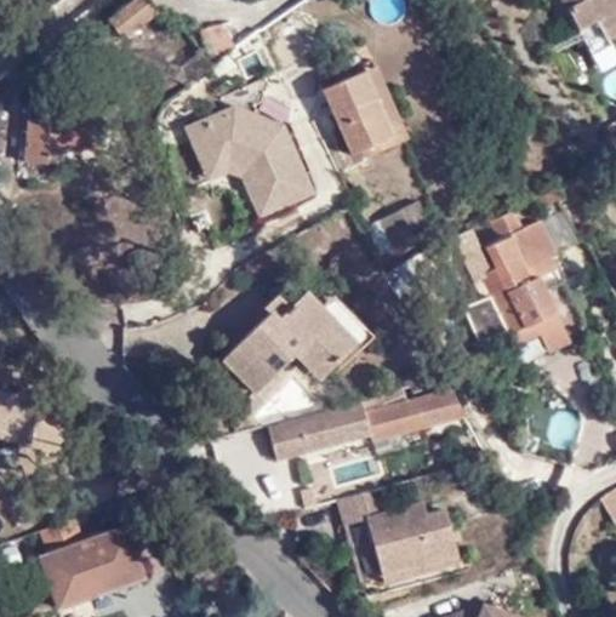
[(121,38),(153,13),(143,0),(110,0),(112,1),(101,12),(121,38)]
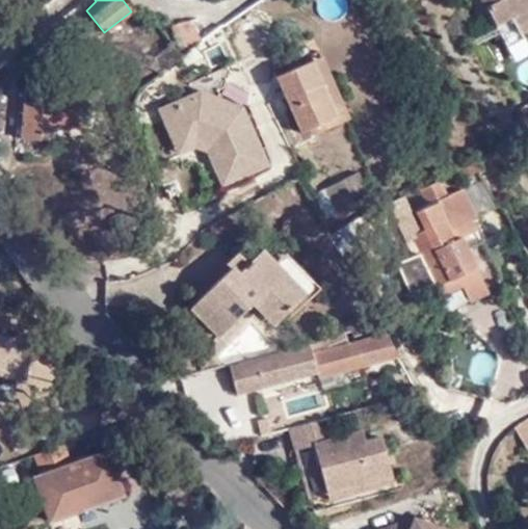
[(527,0),(478,0),(511,52),(527,43),(525,36),(519,25),(527,20),(527,0)]
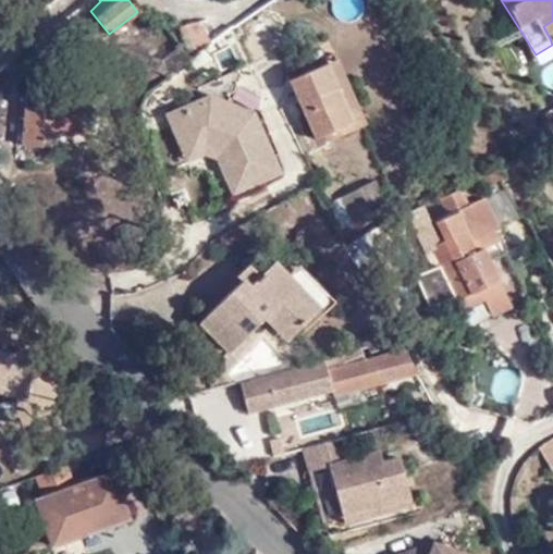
[(552,21),(543,26),(550,38),(552,36),(552,21)]
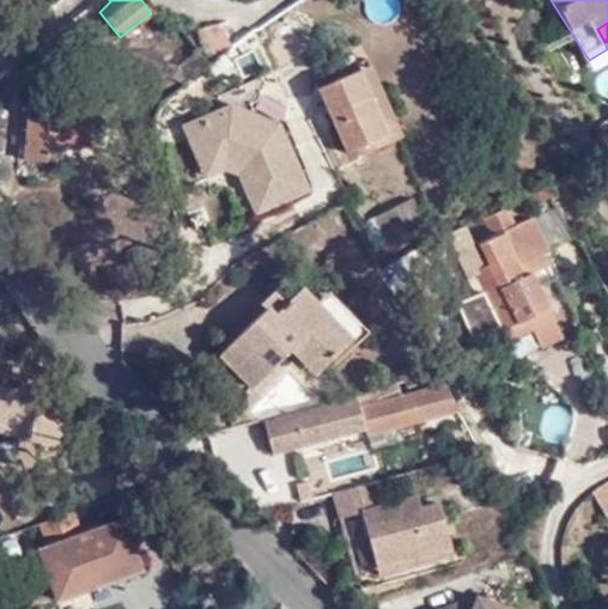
[(402,138),(370,67),(317,91),(346,154),(356,150),(359,158),(402,138)]
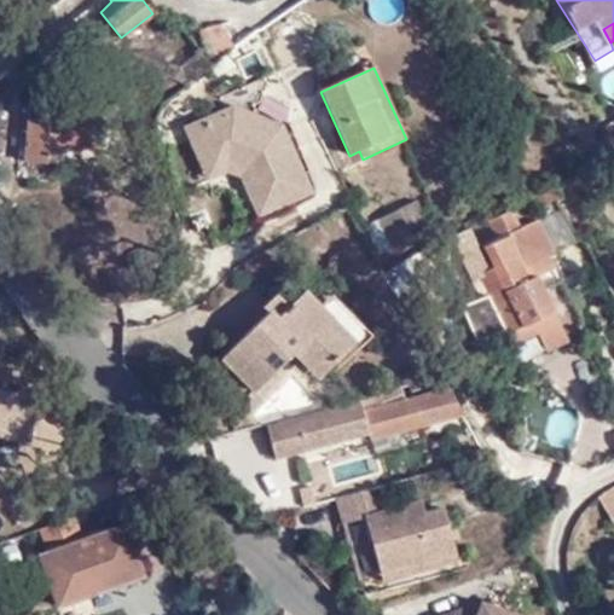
[(100,148),(105,102),(41,98),(39,117),(30,117),(28,160),(48,161),(51,144),(100,148)]
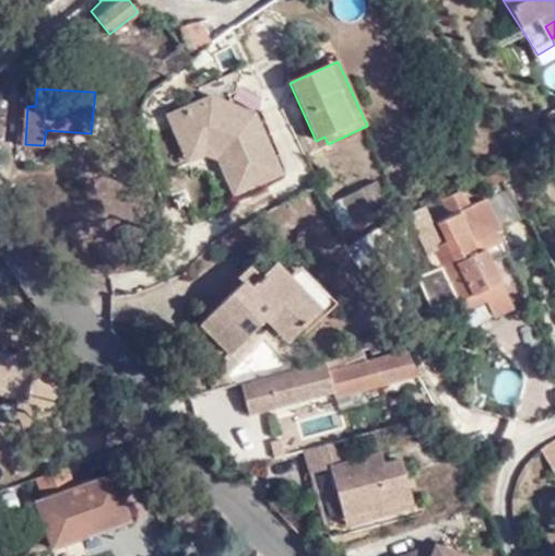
[(216,157),(233,192),(280,170),(252,110),(209,93),(166,113),(187,160),(204,152),(216,157)]
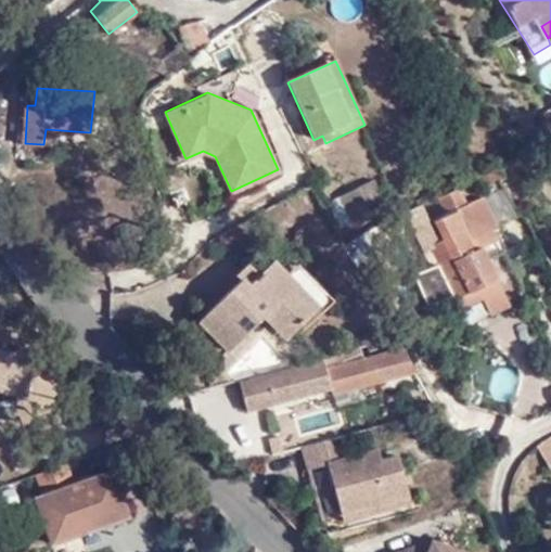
[(382,203),(372,182),(341,197),(353,222),(369,214),(368,209),(382,203)]
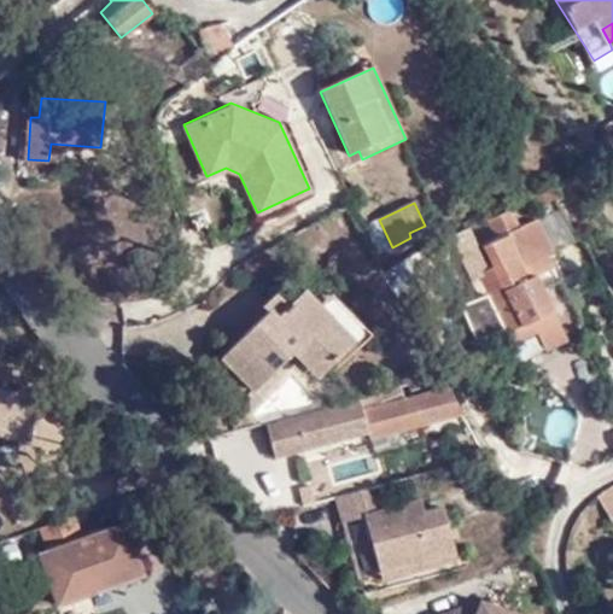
[(558,349),(576,340),(541,276),(550,272),(532,237),(539,233),(532,218),(518,224),(520,228),(513,232),(503,216),(477,229),(495,261),(508,286),(491,297),(515,334),(531,327),(537,337),(548,333),(558,349)]
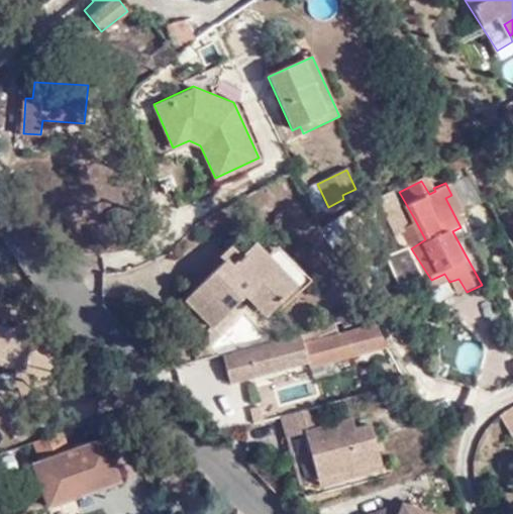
[(400,226),(411,248),(425,239),(414,218),(400,226)]
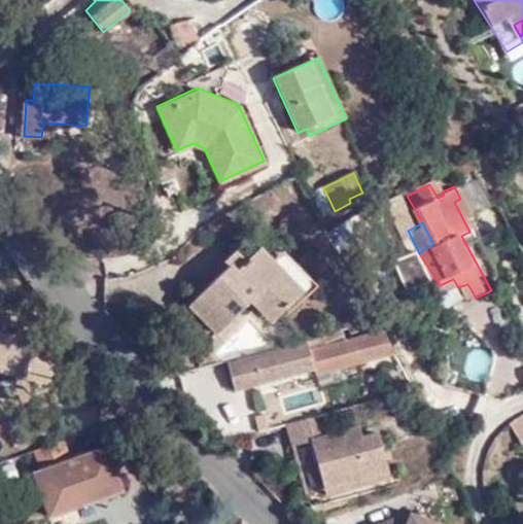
[(351,224),(333,236),(341,250),(359,239),(351,224)]
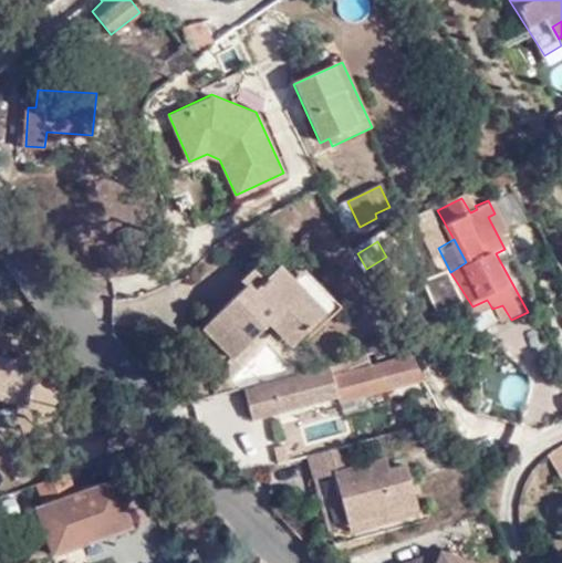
[(288,287),(295,279),(282,266),(267,280),(255,269),(235,287),(240,291),(205,324),(235,356),(268,323),(277,314),(301,339),(321,321),(288,287)]
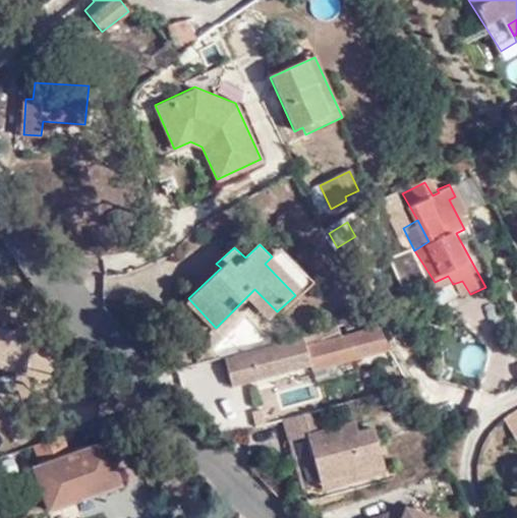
[(281,247),(272,256),(303,288),(305,290),(314,282),(281,247)]
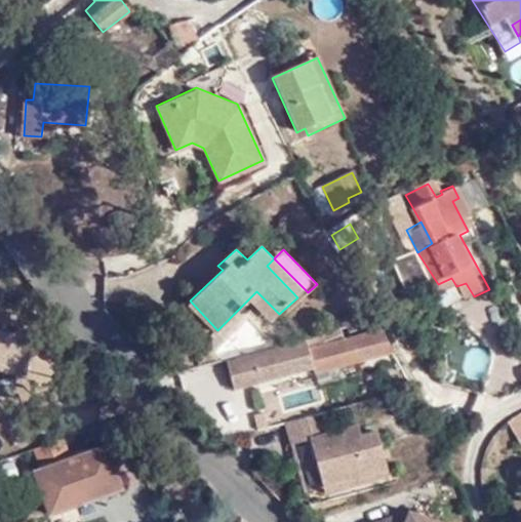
[(306,290),(274,258),(267,266),(297,297),(306,290)]
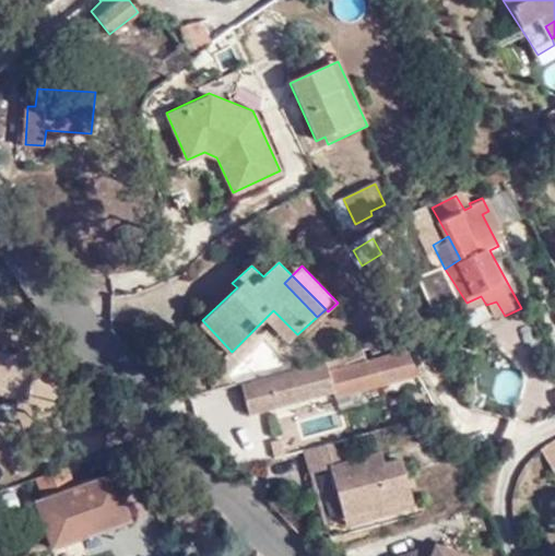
[(467,303),(472,311),(486,305),(481,296),(467,303)]
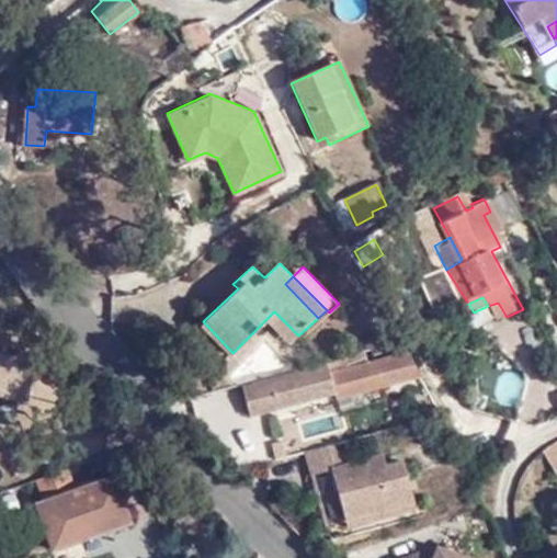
[(290,344),(298,336),(274,311),(265,320),(290,344)]
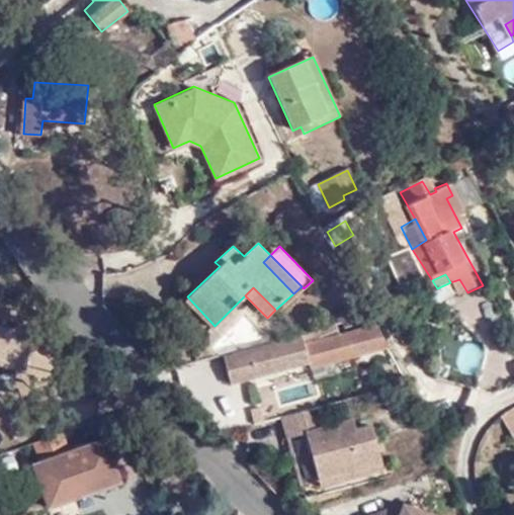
[(342,326),(304,334),(307,345),(344,337),(342,326)]
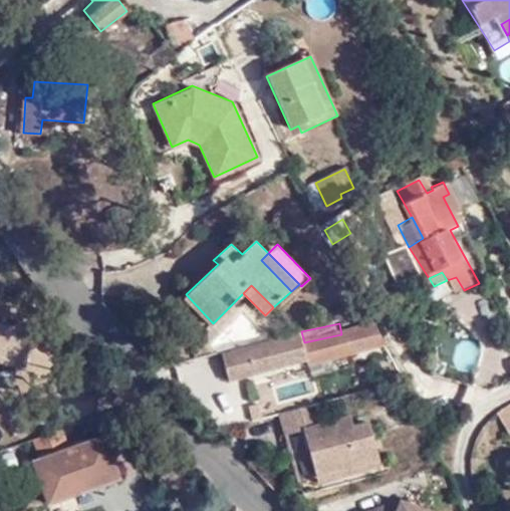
[(304,342),(301,331),(220,349),(227,377),(307,360),(309,365),(389,347),(380,326),(341,334),(304,342)]
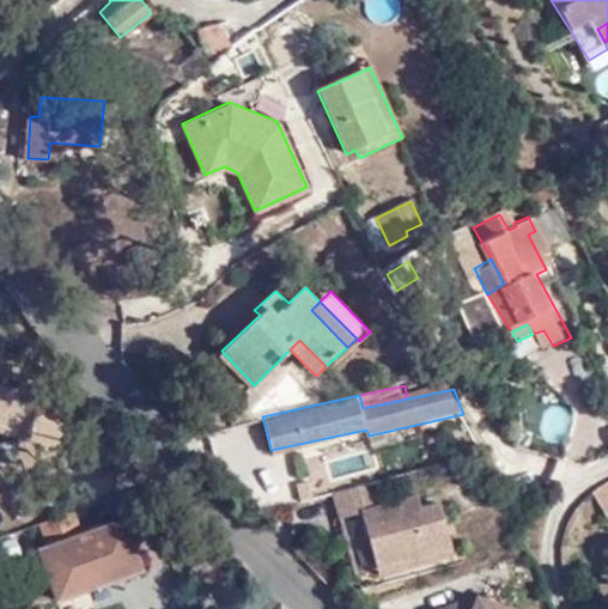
[(0,391),(0,445),(40,445),(40,391),(0,391)]
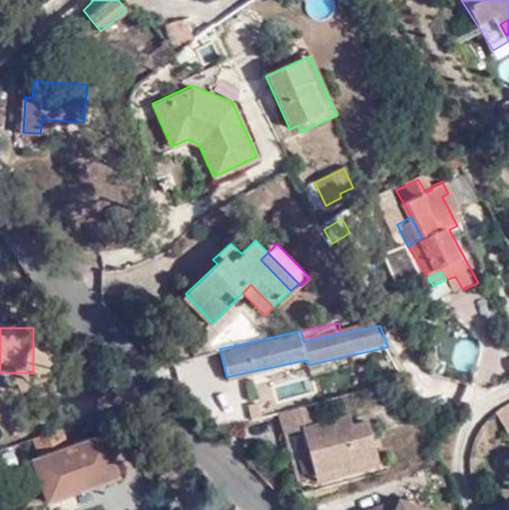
[(317,378),(287,384),(290,401),(320,395),(317,378)]
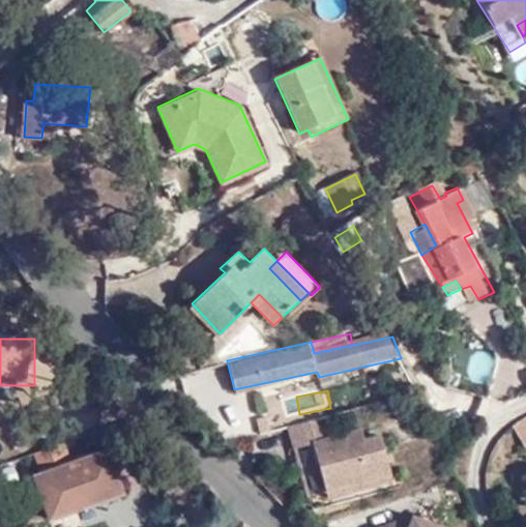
[(334,439),(329,418),(289,428),(293,449),(312,445),(324,492),(343,487),(346,497),(391,487),(379,439),(363,444),(360,433),(334,439)]
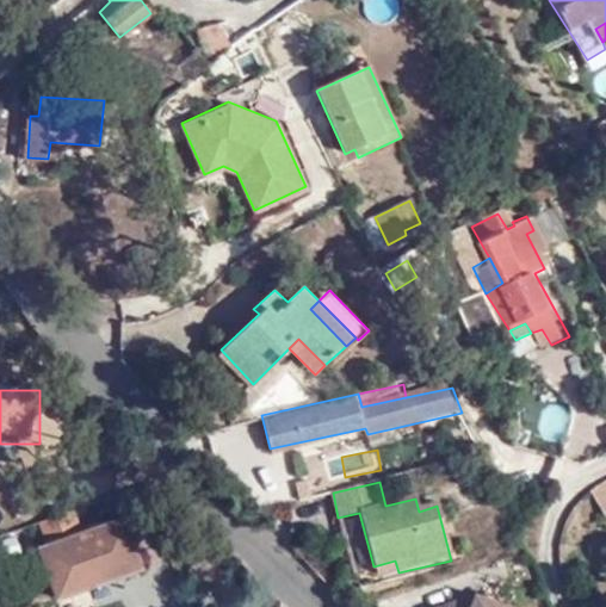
[(315,489),(316,496),(331,493),(328,485),(315,489)]
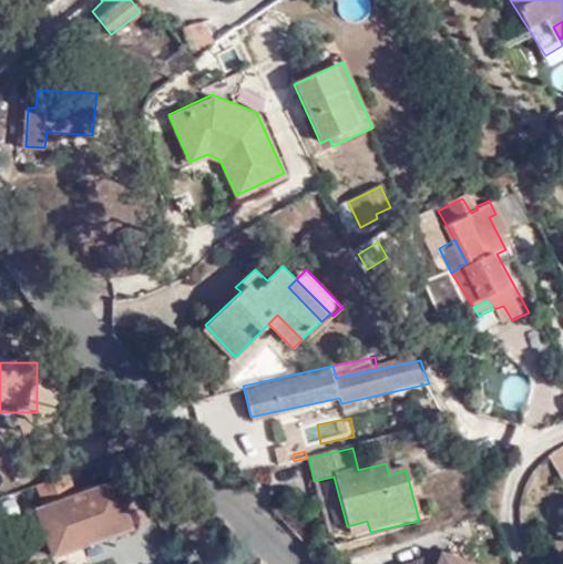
[(108,527),(128,522),(114,482),(38,506),(53,556),(111,537),(108,527)]
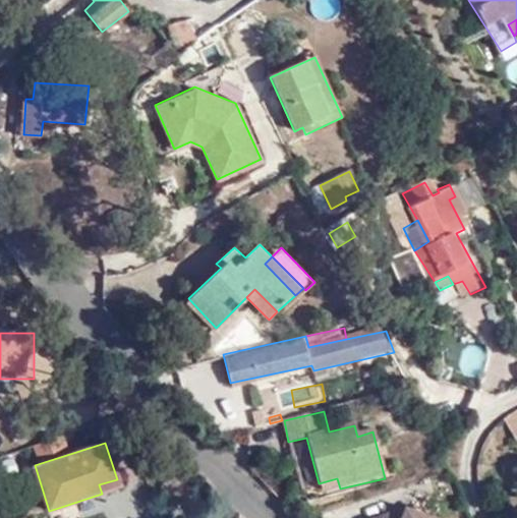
[(321,493),(340,488),(337,478),(319,483),(321,493)]
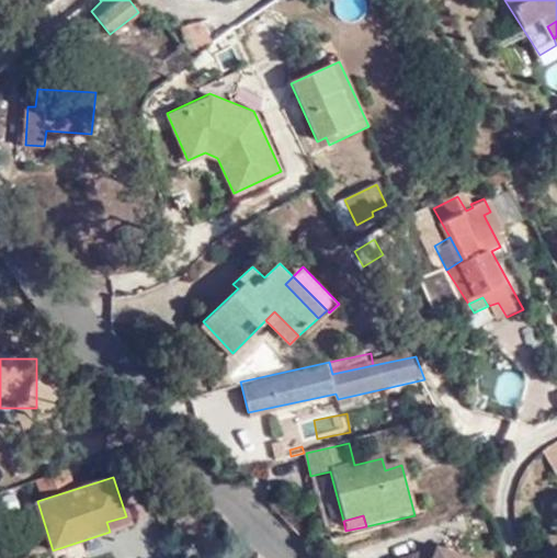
[(129,526),(126,516),(106,522),(110,532),(129,526)]
